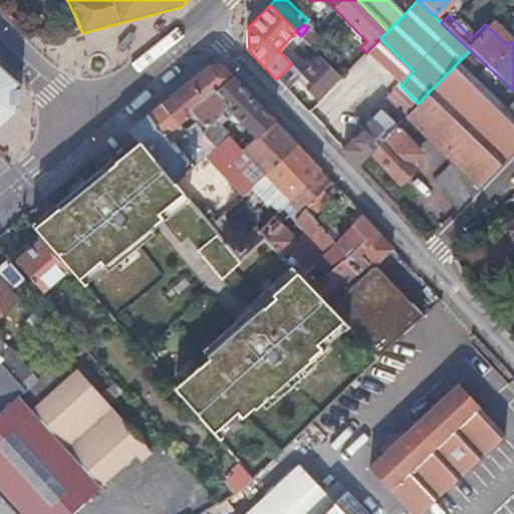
[(320,56),(328,48),(308,28),(307,29),(300,36),(314,50),(320,56)]
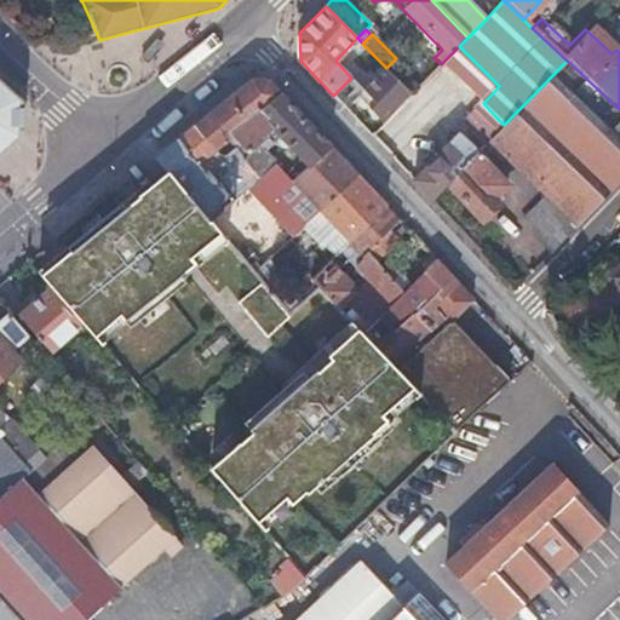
[(333,96),(372,136),(412,95),(386,68),(379,61),(367,73),(386,93),(373,108),(348,81),(333,96)]
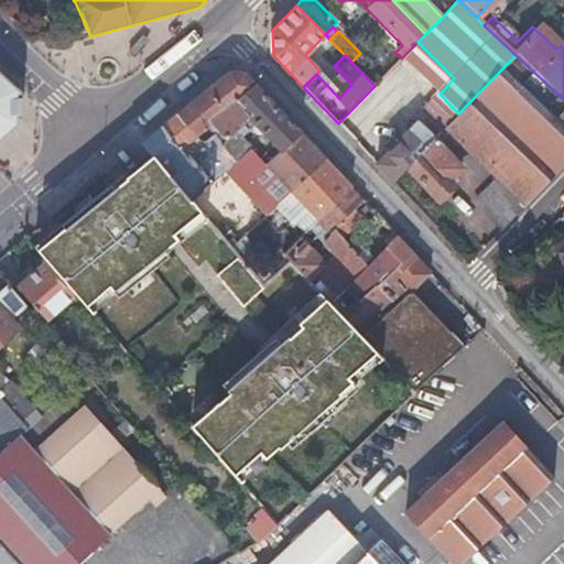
[(488,170),(496,176),(524,204),(563,163),(563,99),(516,55),(458,114),(453,119),(440,132),(445,138),(449,142),(454,138),(474,156),(465,165),(479,180),(488,170)]
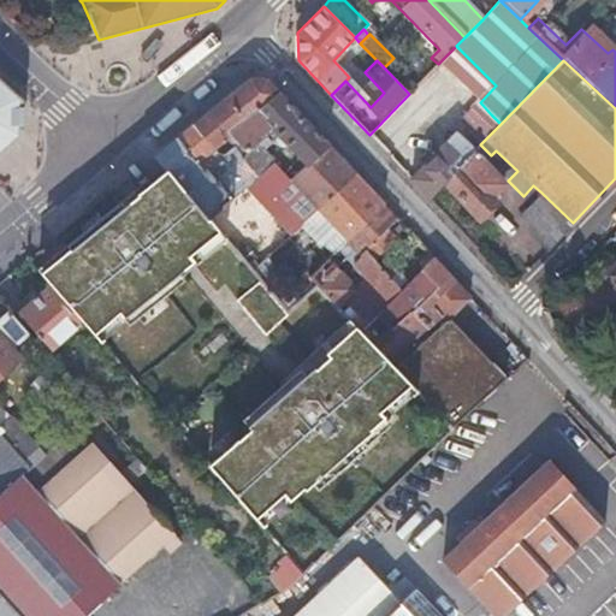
[(248,82),(194,126),(215,150),(234,135),(249,153),(276,131),(278,135),(277,136),(278,140),(279,143),(280,144),(284,146),(290,146),(308,166),(330,147),(267,81),(248,82)]
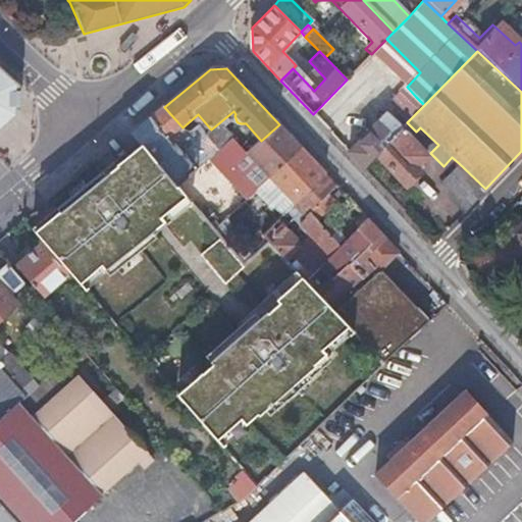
[(0,144),(24,123),(19,118),(20,111),(20,103),(27,98),(0,74),(0,144)]
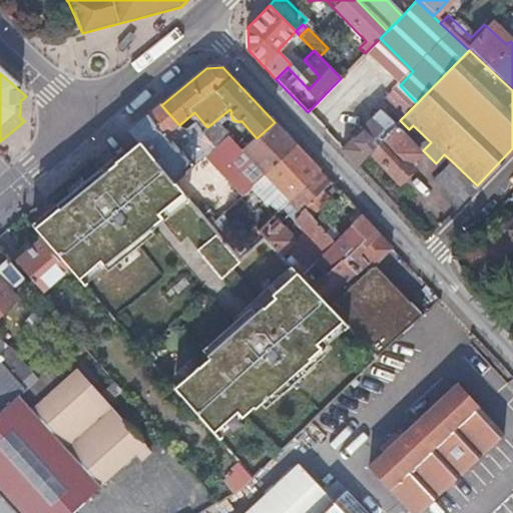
[(404,101),(412,108),(417,103),(409,95),(404,101)]
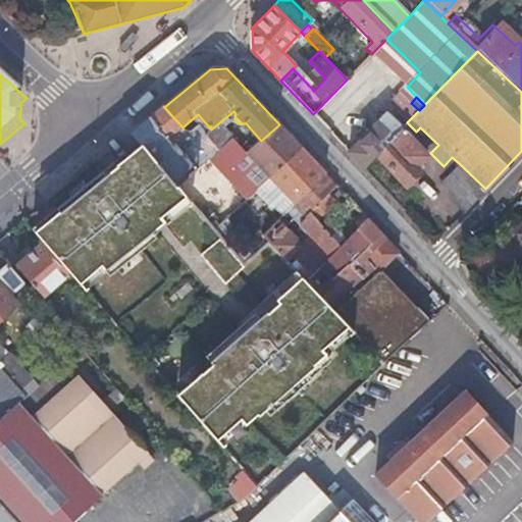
[(164,107),(132,134),(142,146),(178,188),(210,159),(233,138),(223,126),(210,138),(198,124),(189,134),(183,127),(164,107)]
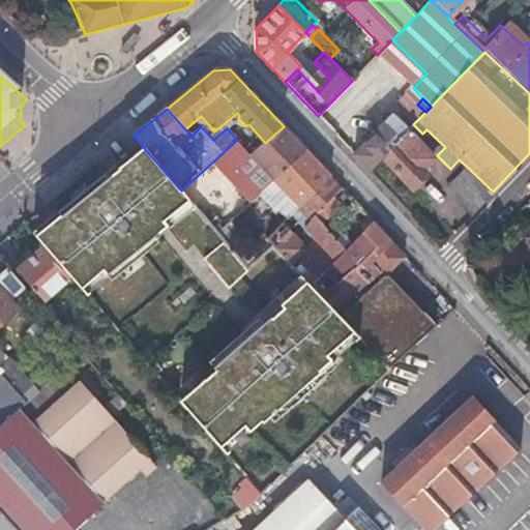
[(369,171),(383,155),(408,129),(392,113),(352,153),(369,171)]
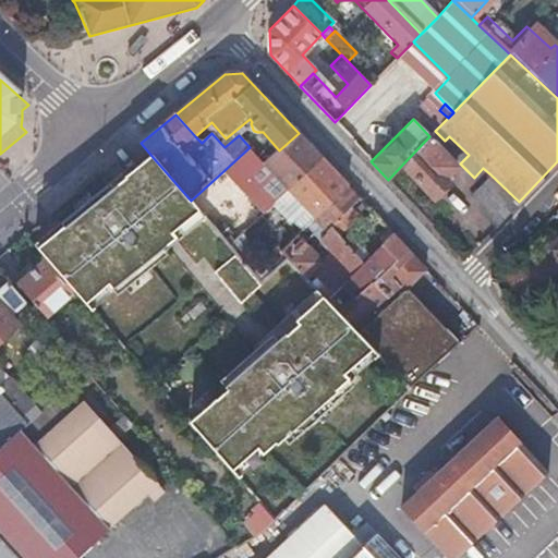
[(432,145),(440,136),(435,131),(429,136),(403,164),(437,199),(451,186),(444,179),(455,169),(432,145)]
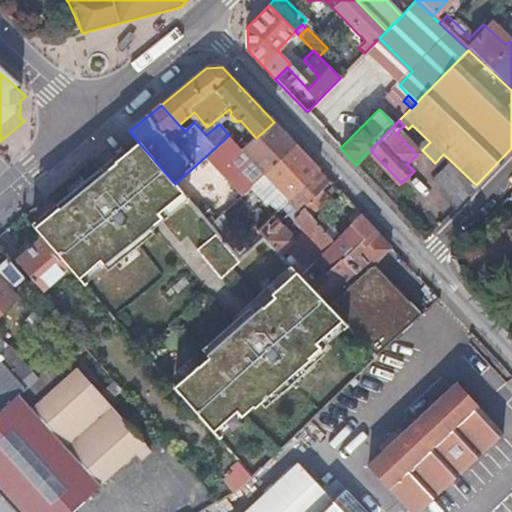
[(255,185),(265,175),(296,145),(274,122),(256,138),(242,150),(229,135),(206,156),(243,196),(247,192),(255,185)]
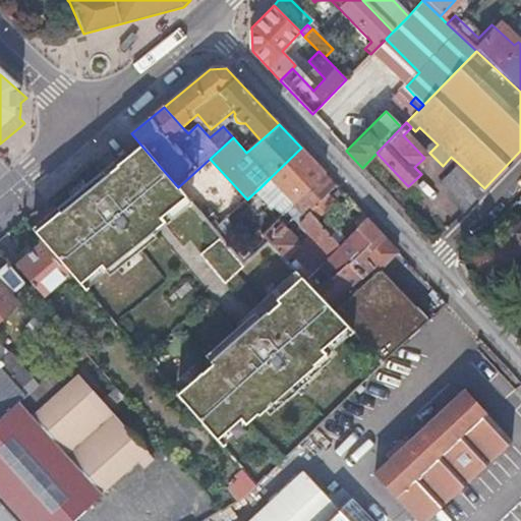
[(429,153),(438,145),(419,127),(415,131),(420,135),(416,139),(429,153)]
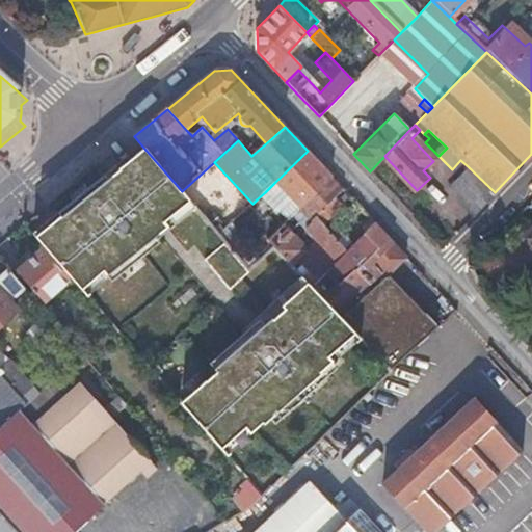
[(189,201),(182,191),(144,149),(35,238),(45,248),(71,277),(82,291),(105,272),(107,274),(118,265),(121,268),(160,235),(156,230),(163,222),(189,201)]
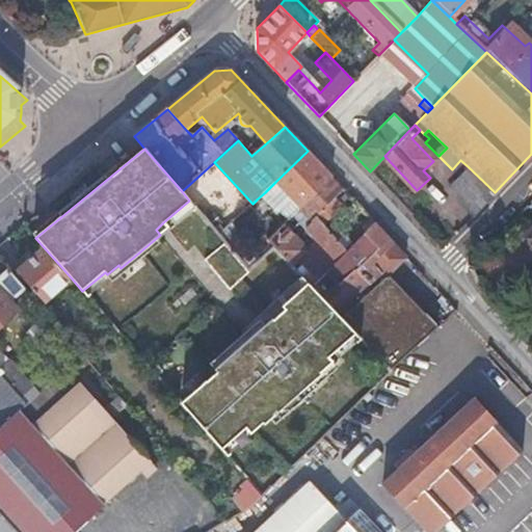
[(275,182),(300,208),(331,177),(308,151),(275,182)]
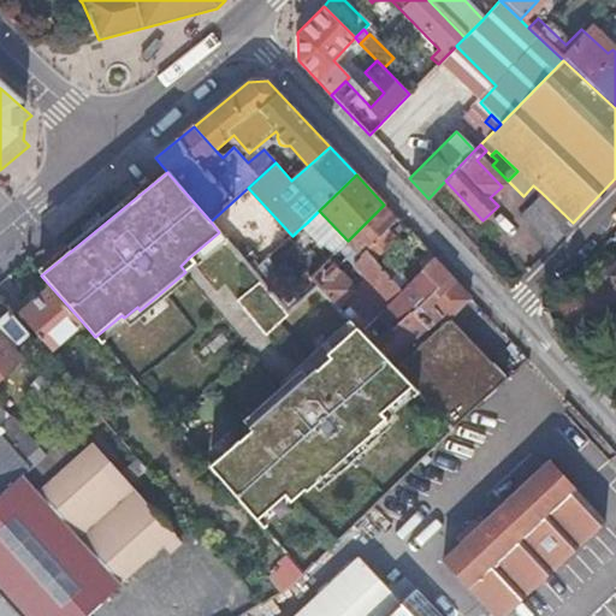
[(573,223),(542,193),(516,218),(548,249),(573,223)]
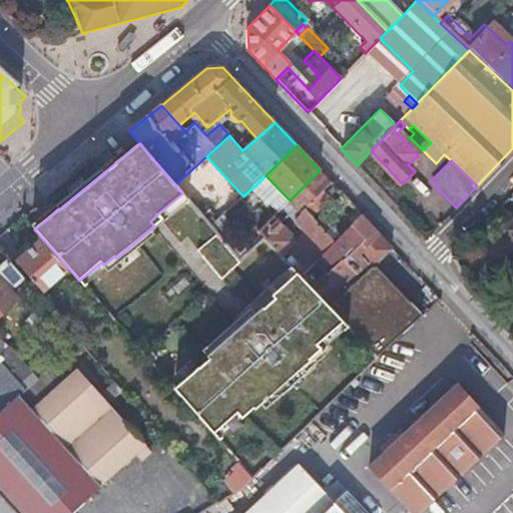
[(293,254),(307,271),(335,241),(311,215),(330,197),(323,190),(332,182),(320,170),(290,200),(301,211),(295,217),(295,222),(304,232),(296,238),(294,236),(285,245),(290,250),(301,240),(304,243),(293,254)]
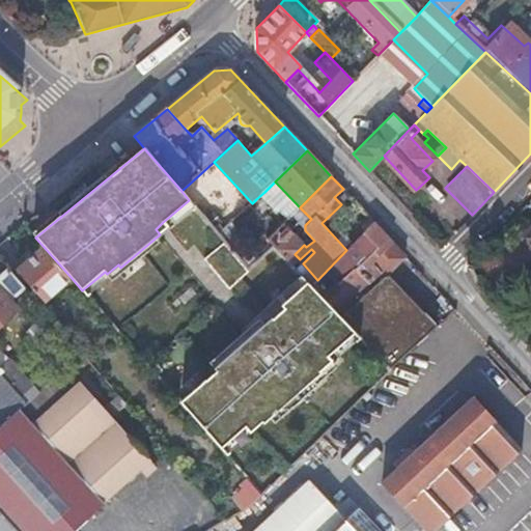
[(274,202),(269,197),(264,192),(256,199),(266,210),(274,202)]
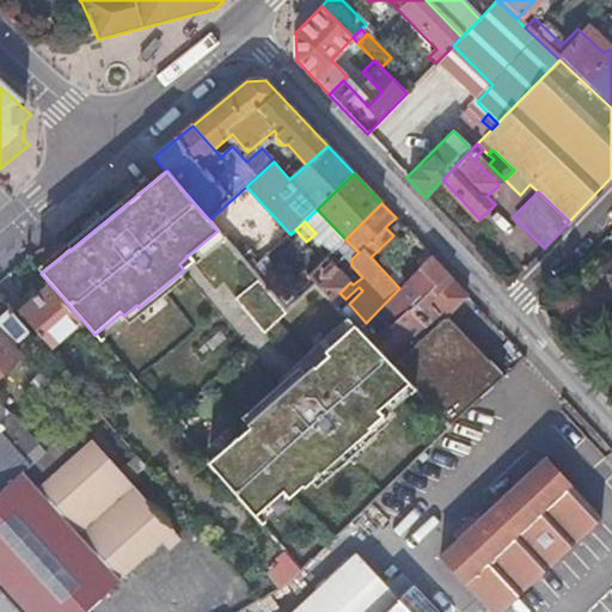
[(225,238),(218,231),(188,256),(195,264),(225,238)]
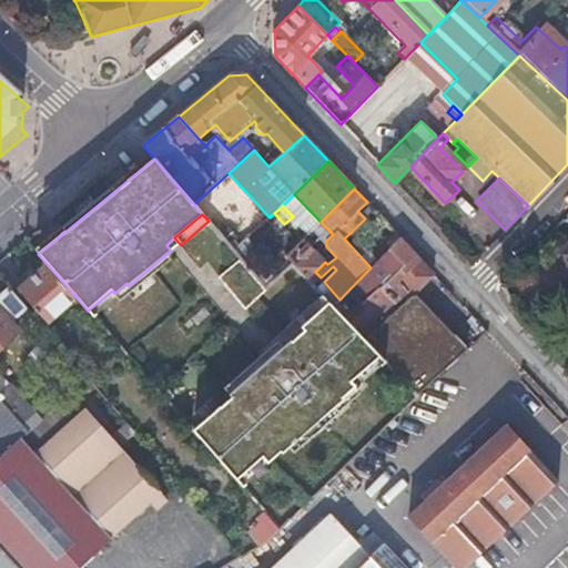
[(259,240),(255,237),(252,234),(247,237),(254,244),(259,240)]
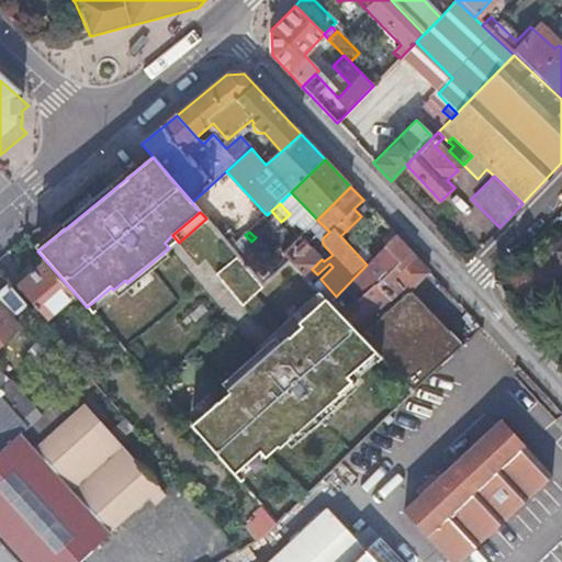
[(310,282),(317,274),(312,269),(322,259),(317,254),(300,235),(283,253),(292,262),(308,281),(310,282)]
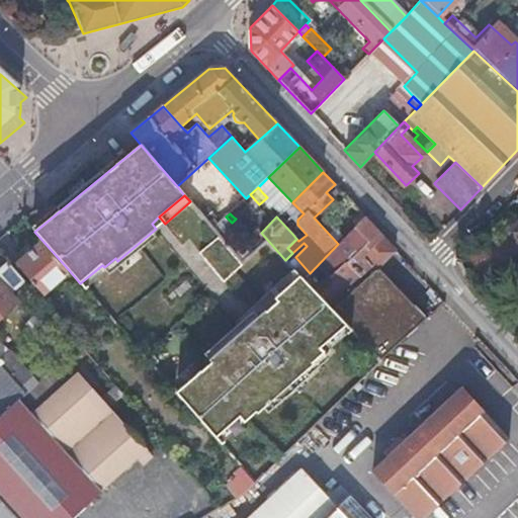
[(338,244),(310,273),(304,279),(347,325),(380,362),(424,321),(374,269),(396,249),(365,217),(338,244)]
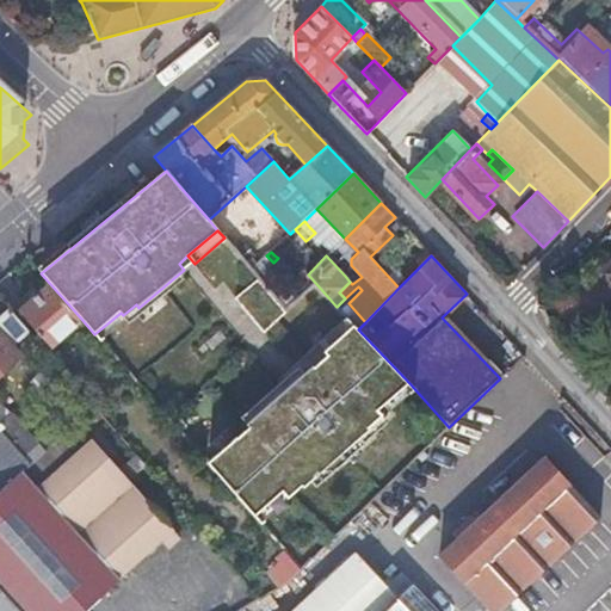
[(246,264),(257,276),(263,270),(253,258),(246,264)]
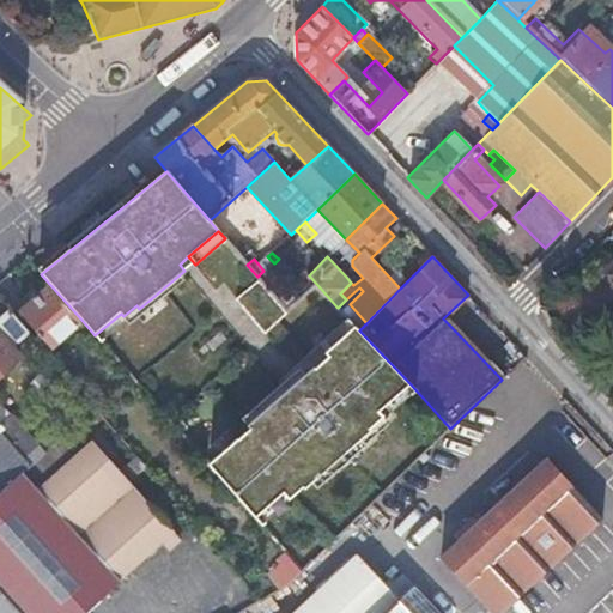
[(612,281),(612,260),(602,271),(612,281)]
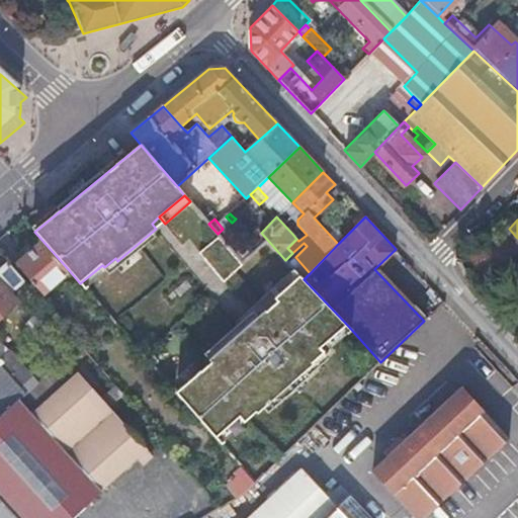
[(235,240),(228,246),(243,264),(269,242),(261,233),(253,224),(235,240)]
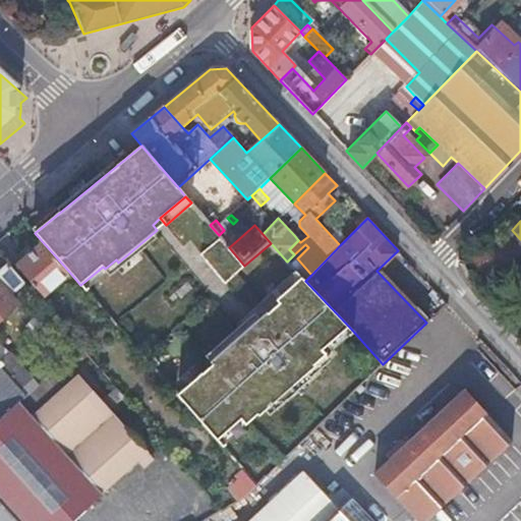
[(229,247),(236,241),(225,229),(224,230),(219,235),(221,238),(229,247)]
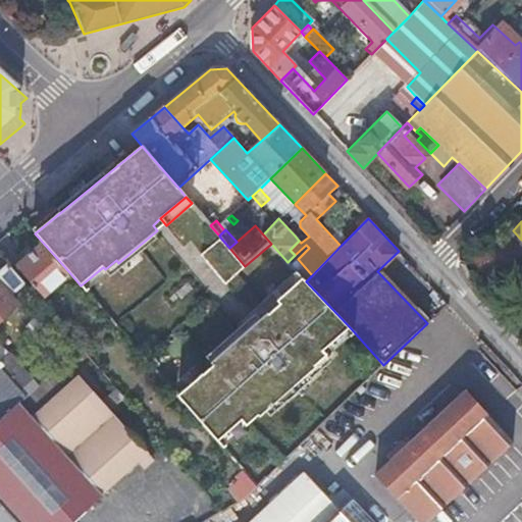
[(246,267),(245,266),(229,248),(221,239),(202,255),(226,283),(246,267)]
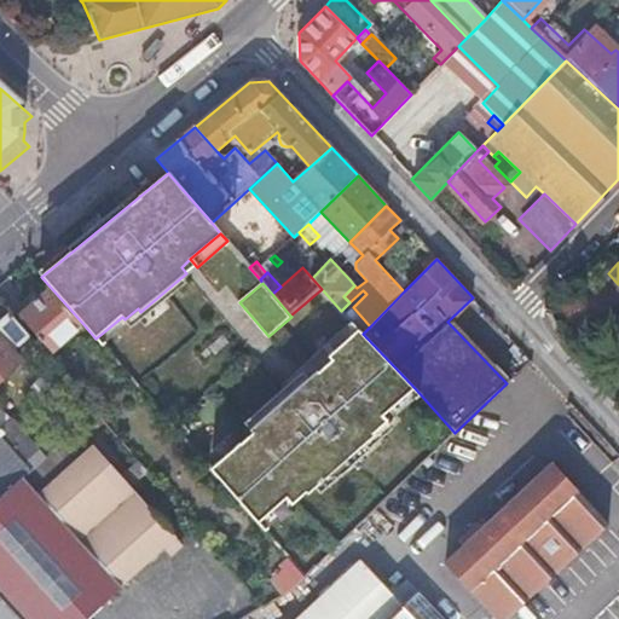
[(52,289),(36,304),(21,317),(50,352),(82,323),(52,289)]
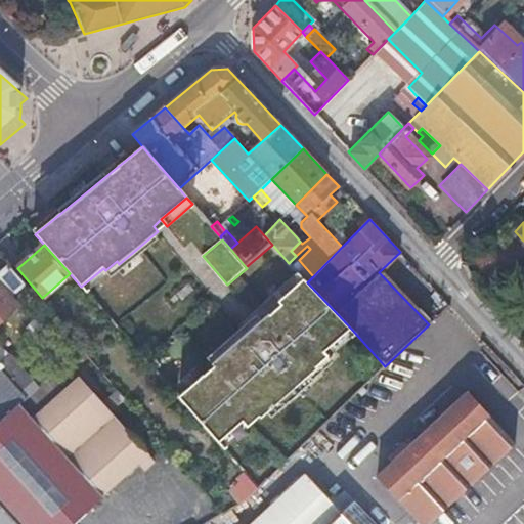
[(0,362),(8,356),(0,347),(0,322),(33,295),(8,267),(0,273),(0,362)]
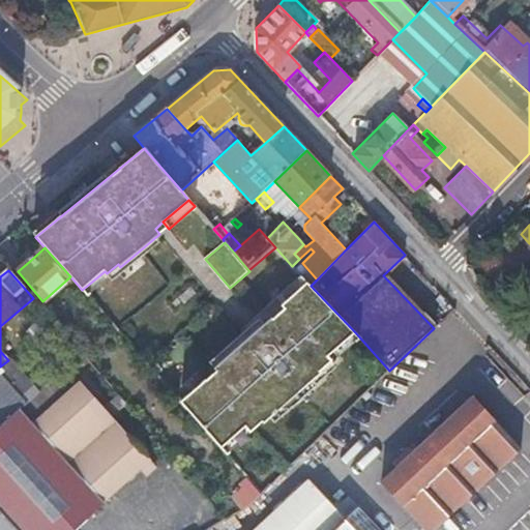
[(316,367),(355,332),(311,286),(306,282),(282,304),(285,307),(274,318),(272,317),(216,367),(218,371),(208,380),(207,380),(182,403),(221,444),(243,423),(248,429),(260,418),(261,419),(318,369),(316,367)]
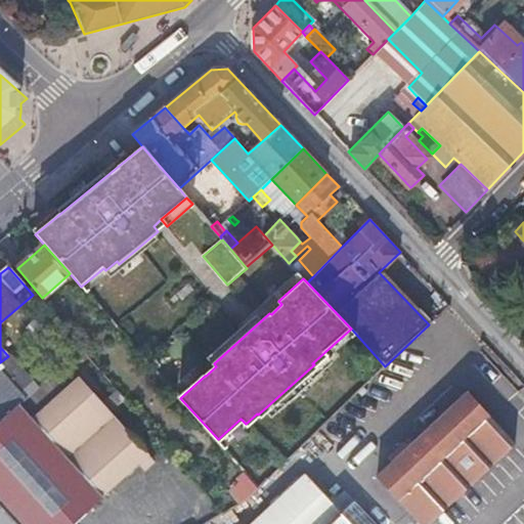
[(0,362),(0,417),(3,421),(0,424),(0,501),(19,523),(75,523),(139,466),(145,472),(155,465),(148,457),(150,455),(68,363),(28,399),(20,392),(31,382),(8,356),(0,362)]
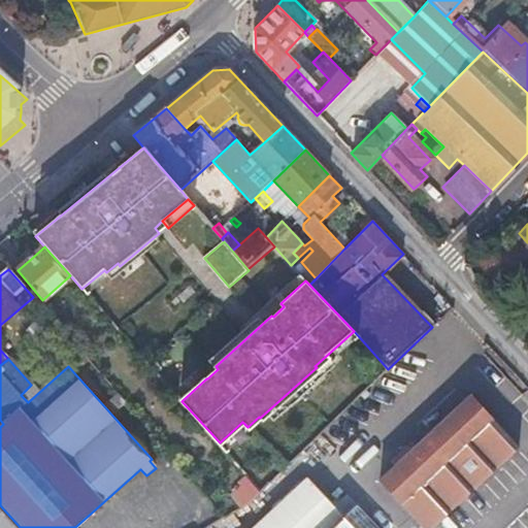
[(378,480),(424,527),(431,527),(521,444),(471,393),(378,480)]
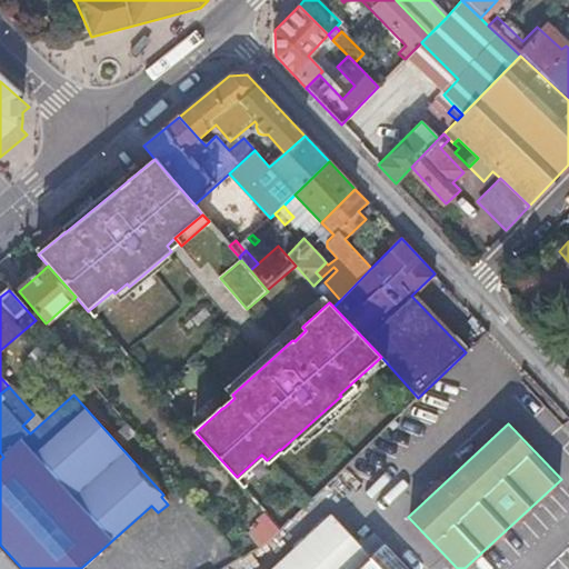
[(406,568),(381,541),(369,552),(333,513),(271,568),(406,568)]
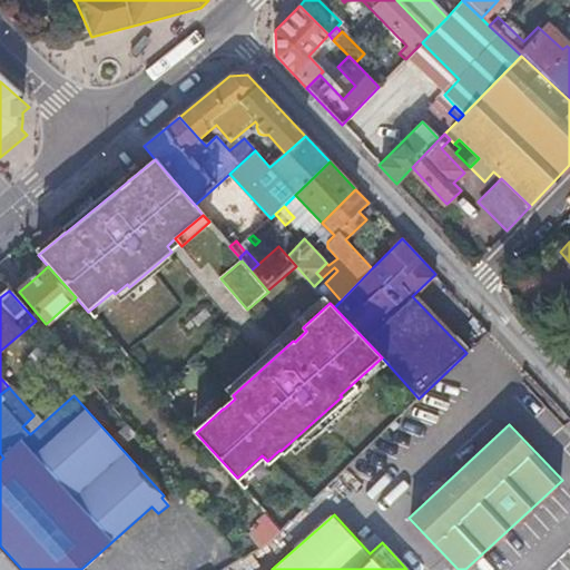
[(21,569),(0,546),(0,569),(21,569)]
